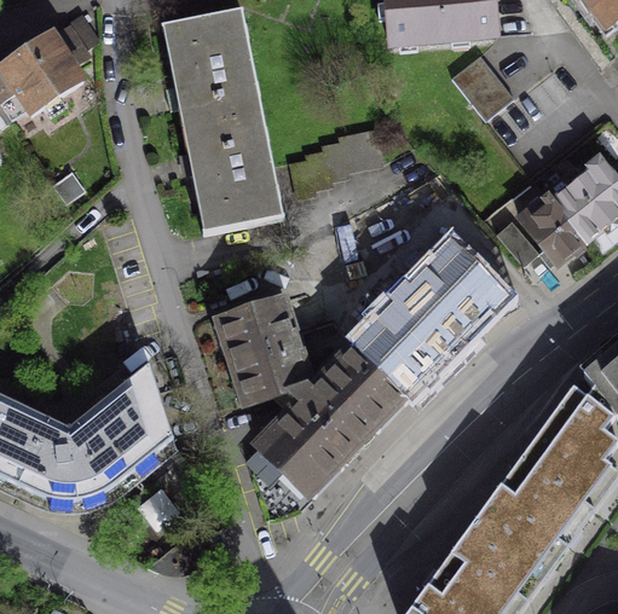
[(385,0),(390,42),(495,34),(491,0),(385,0)]
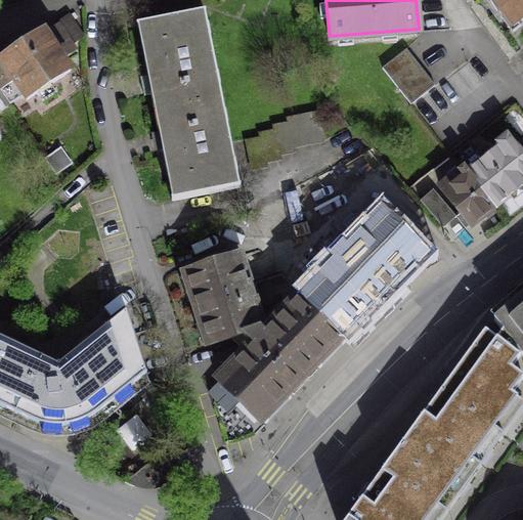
[(522,12),(522,0),(492,0),(498,8),(502,6),(513,20),(522,12)]
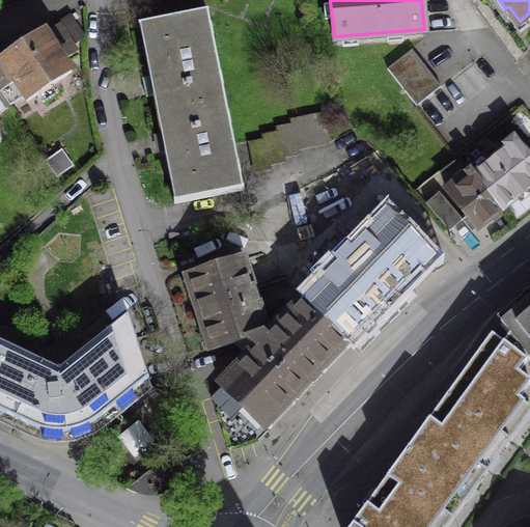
[(205,8),(138,22),(157,110),(223,96),(205,8)]
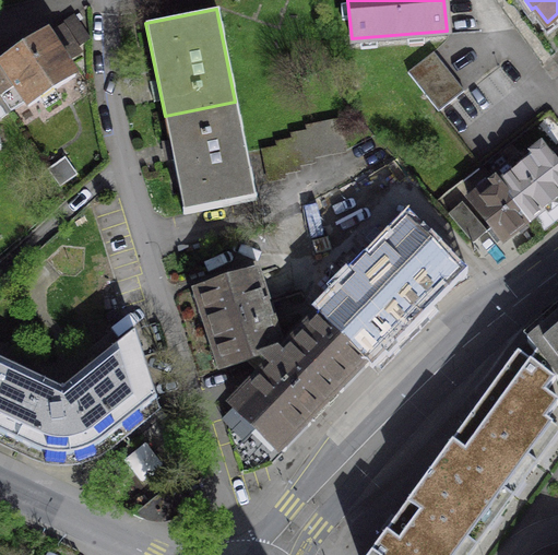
[(1,62),(0,63),(0,94),(9,107),(24,97),(27,102),(38,95),(44,104),(58,94),(52,85),(73,71),(64,58),(80,48),(76,44),(88,35),(73,13),(46,32),(45,31),(0,61),(1,62)]
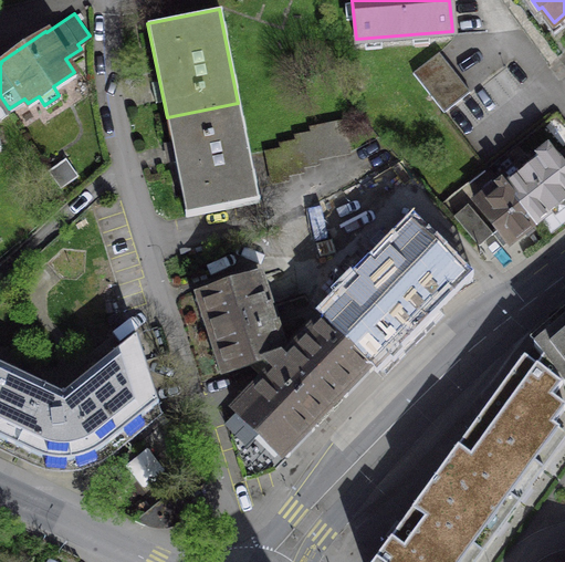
[(452,66),(438,49),(411,69),(442,107),(469,87),(452,66)]
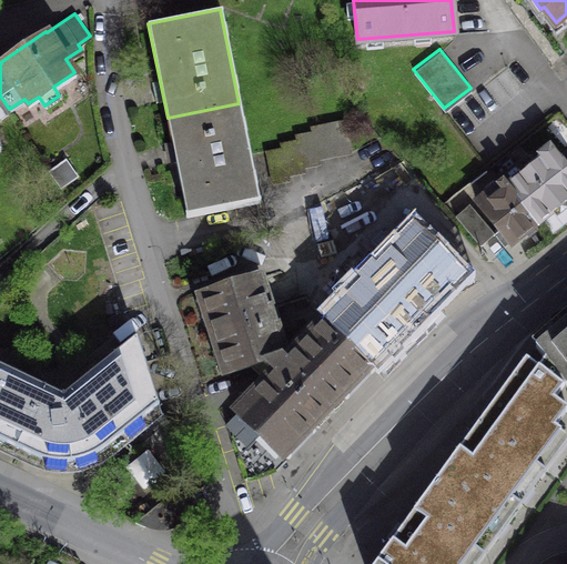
[(0,113),(9,109),(0,96),(0,113)]
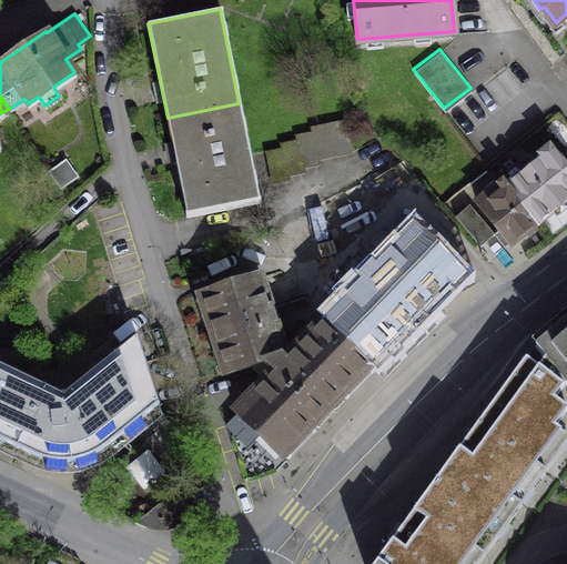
[(239,103),(168,118),(186,213),(257,199),(239,103)]
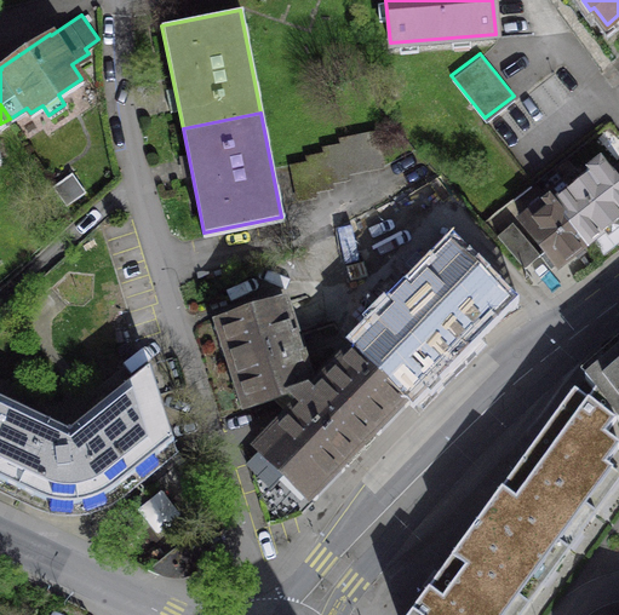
[(590,170),(552,201),(584,240),(590,235),(602,249),(618,235),(618,217),(617,214),(618,212),(618,179),(617,177),(599,155),(586,165),(590,170)]
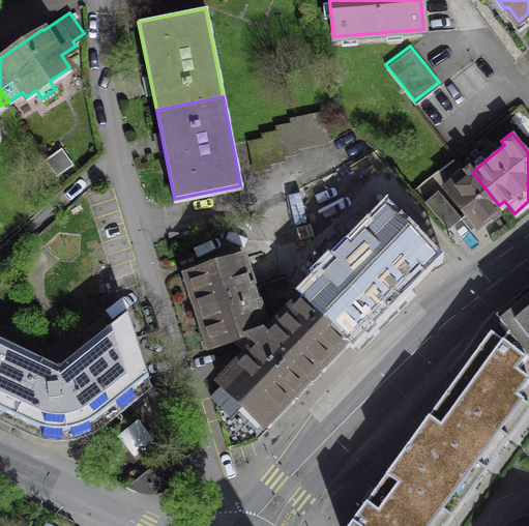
[(472,172),(467,165),(444,183),(449,190),(447,191),(476,225),(494,210),(499,205),(472,172)]
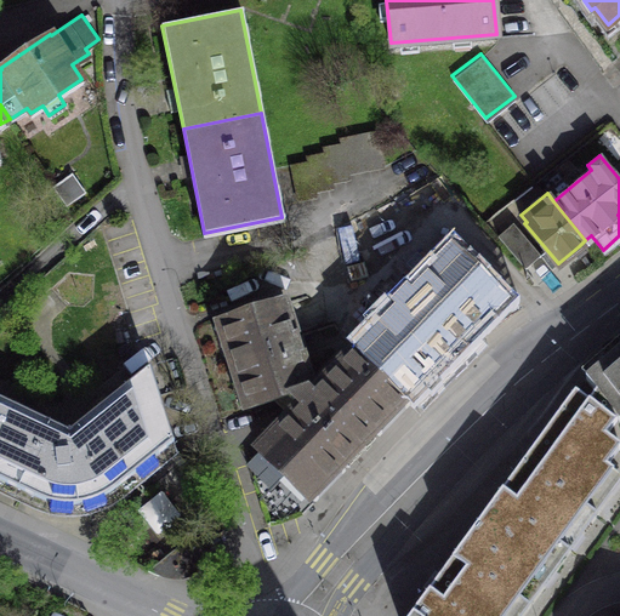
[(529,240),(511,220),(495,234),(524,264),(539,251),(528,240),(529,240)]
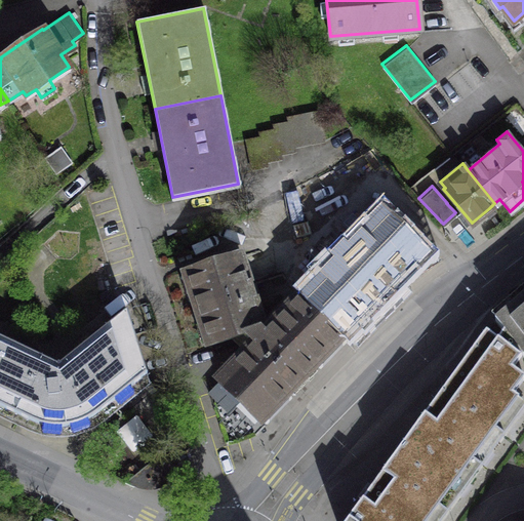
[(335,257),(299,294),(340,333),(367,306),(369,308),(397,280),(395,278),(422,249),(381,210),(347,246),(343,242),(337,248),(331,253),(335,257)]
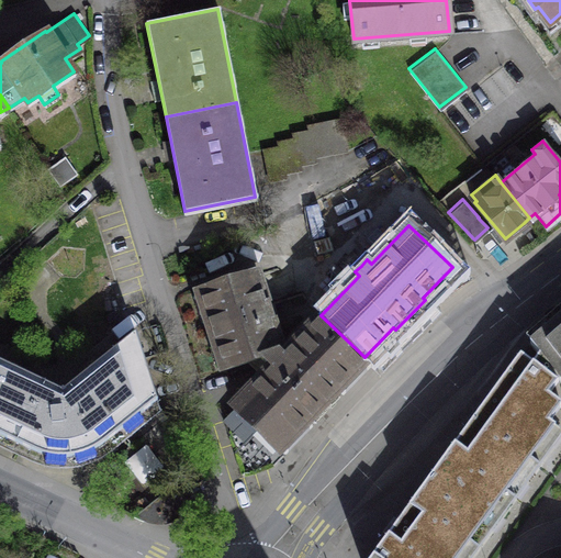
[(254,271),(199,289),(224,366),(250,357),(277,349),(279,348),(269,317),(271,316),(266,300),(264,301),(254,271)]
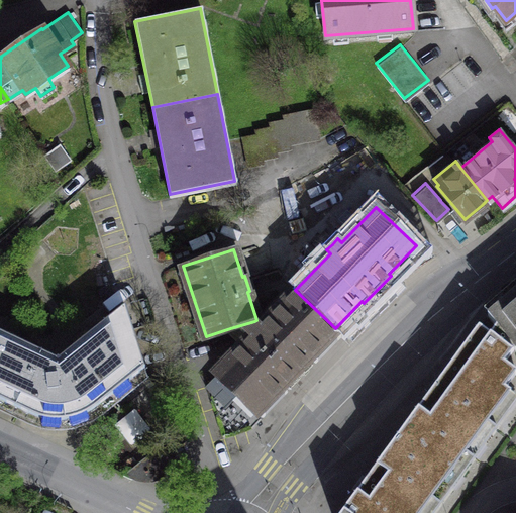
[(515,285),(487,311),(496,321),(514,344),(515,346),(515,285)]
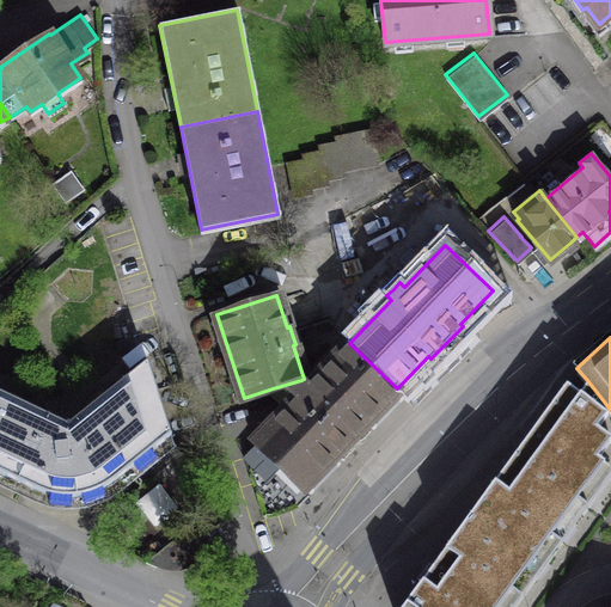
[(397,388),(349,343),(309,385),(301,380),(273,388),(281,397),(289,404),(254,441),(301,486),(333,454),(335,457),(370,423),(365,421),(397,388)]
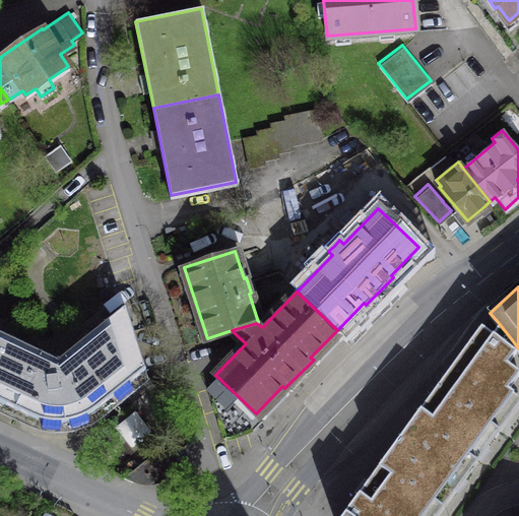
[(47,352),(37,373),(33,371),(15,405),(42,417),(42,426),(60,427),(60,418),(69,420),(71,426),(87,420),(84,412),(94,406),(113,392),(117,397),(132,386),(127,380),(144,367),(124,305),(58,358),(47,352)]
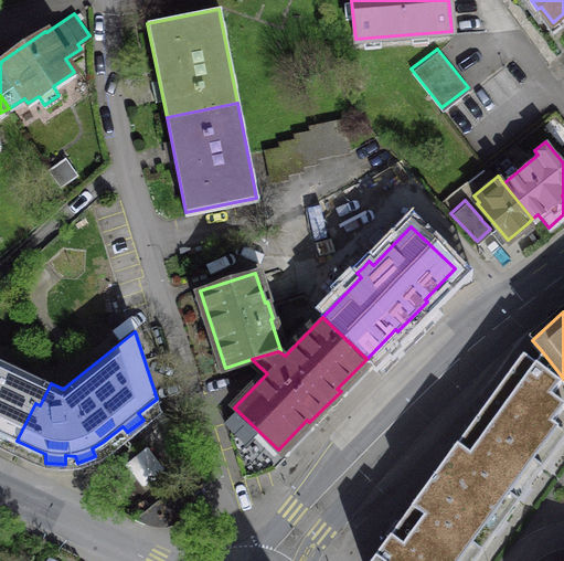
[(456,560),(556,424),(551,420),(563,402),(550,392),(562,377),(542,351),(534,362),(522,353),(368,560),(456,560)]
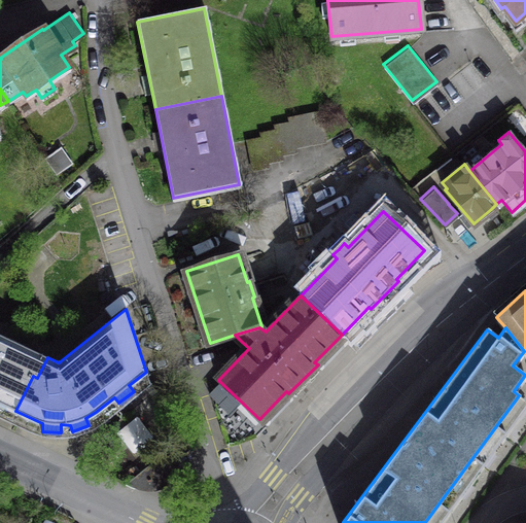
[(0,404),(15,411),(33,376),(37,378),(47,357),(0,335),(0,404)]
